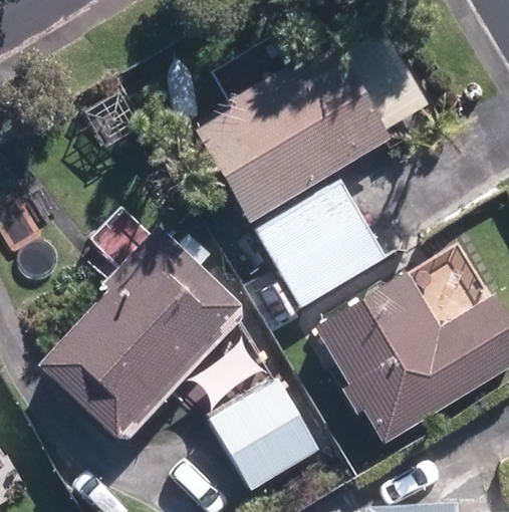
[(369,12),(291,60),(276,35),(207,77),(222,102),(188,124),(249,224),(335,172),(432,112),(369,12)]
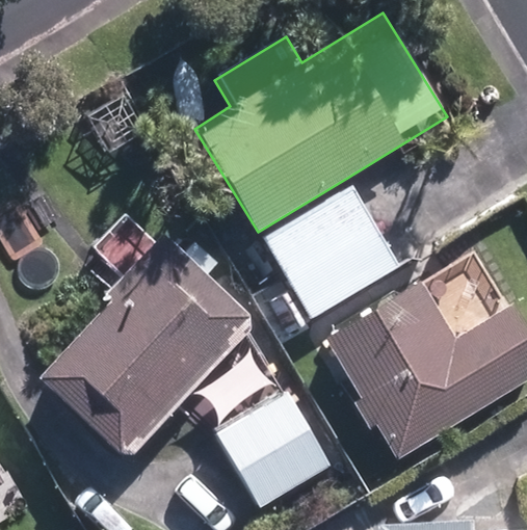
[(398,267),(347,178),(258,232),(312,320),(398,267)]
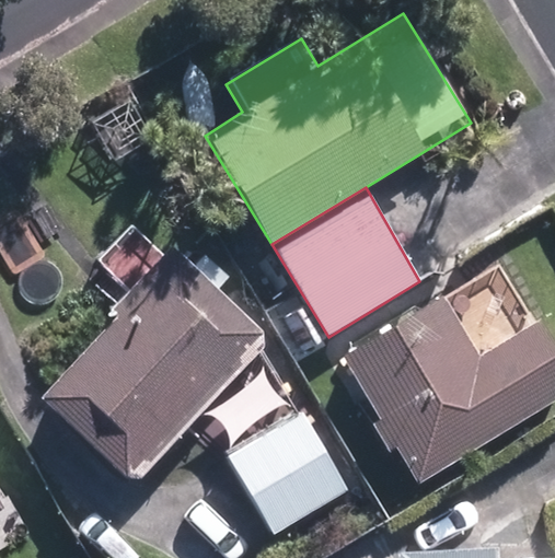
[(273,332),(226,289),(238,277),(207,248),(195,262),(174,242),(168,251),(136,222),(97,264),(129,292),(35,395),(134,485),(273,332)]
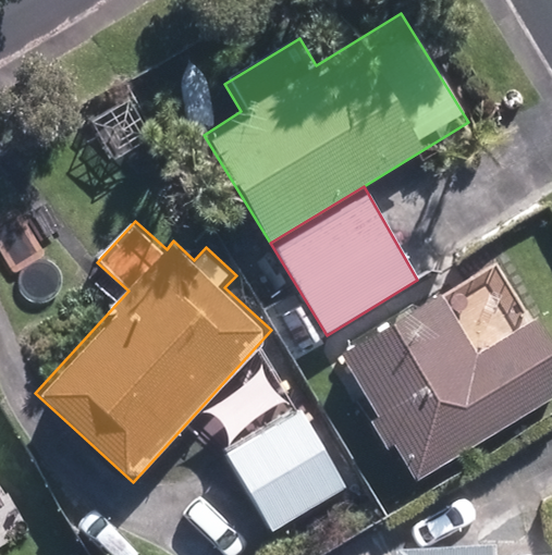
[(551,345),(536,321),(481,357),(434,285),(335,349),(420,481),(551,394),(551,345)]
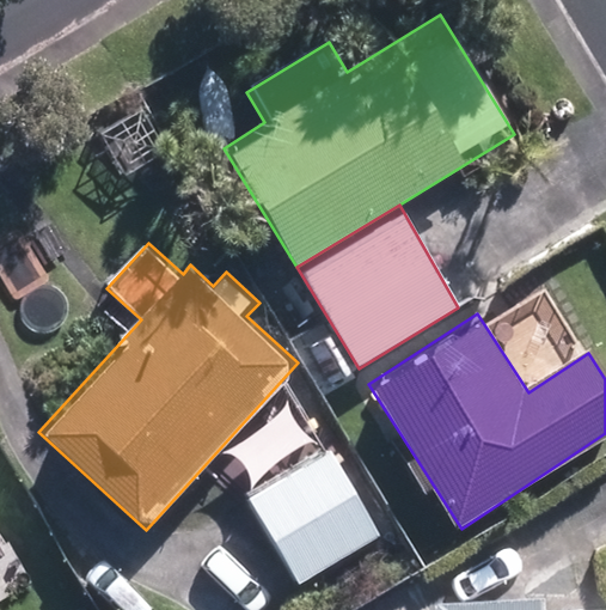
[(385,541),(332,449),(249,495),(301,589),(385,541)]
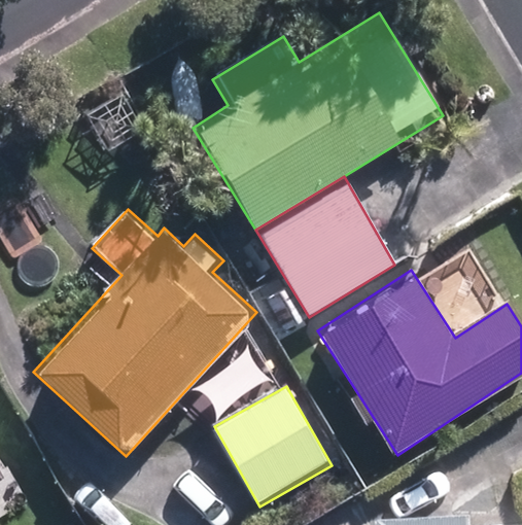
[(521,521),(390,514),(389,524),(521,524),(521,521)]
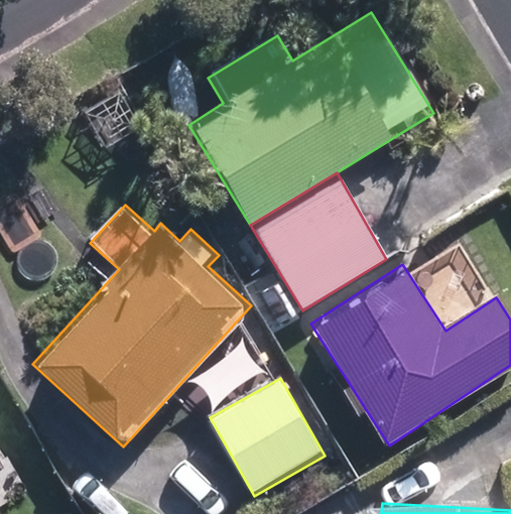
All buildings are outlined.
